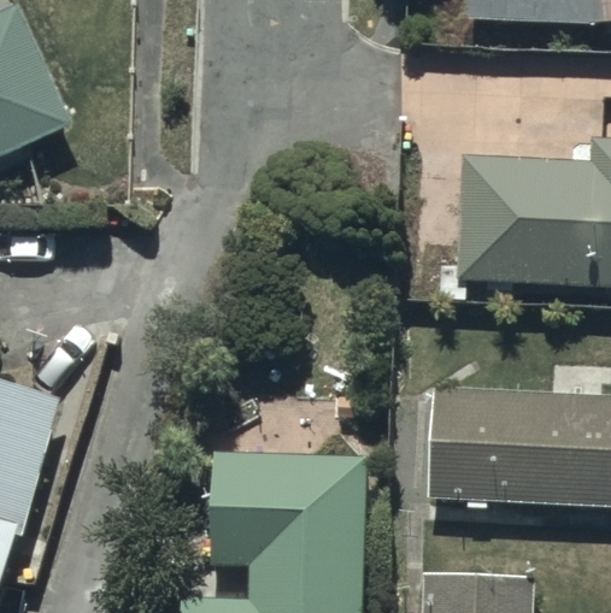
[(610,0),(469,0),(469,19),(592,24),(610,22),(610,0)]
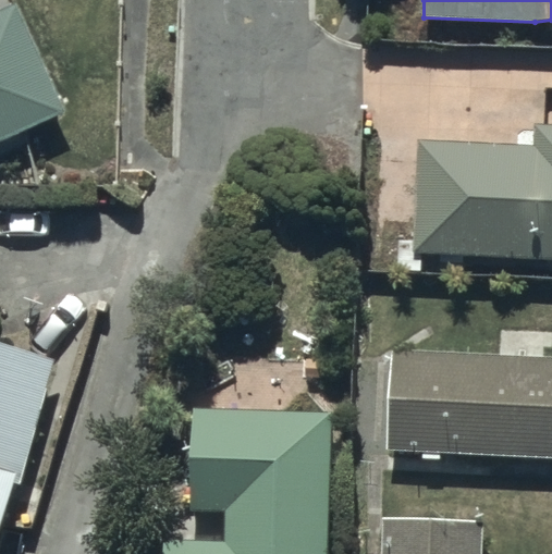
[(0,144),(66,113),(17,4),(0,12),(0,144)]
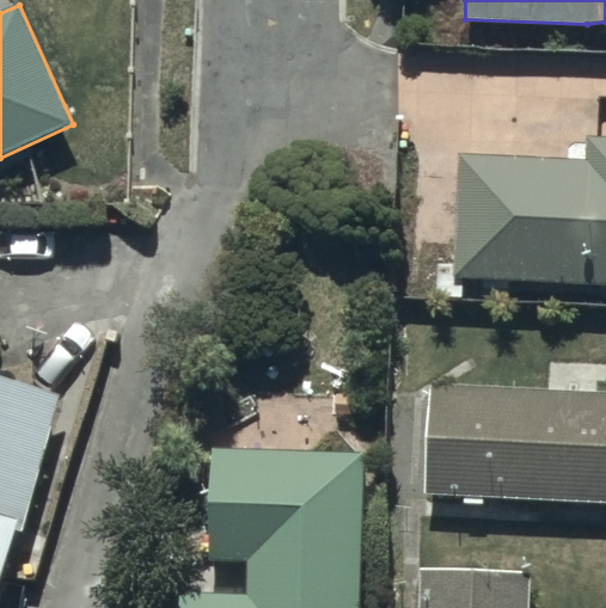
[(587,159),(458,155),(454,278),(605,283),(605,140),(587,140),(587,159)]
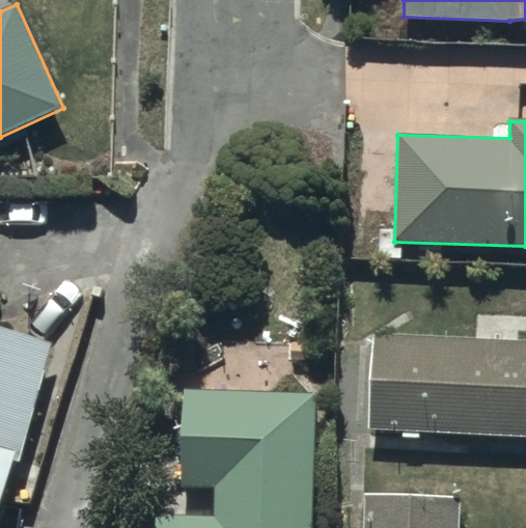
[(3,527),(53,340),(0,325),(0,527),(3,527)]
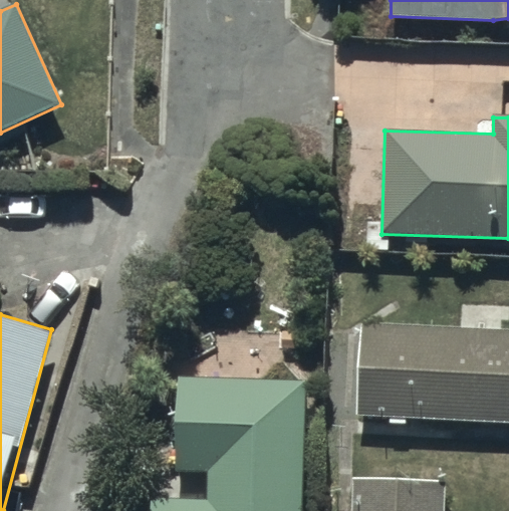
[(508,328),(360,325),(357,416),(508,420),(508,328)]
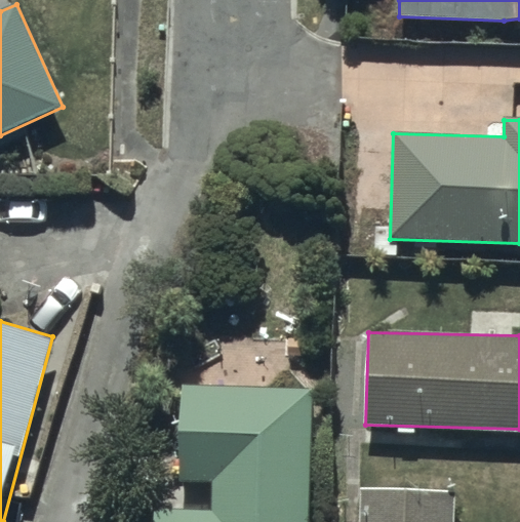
[(308,521),(311,387),(184,386),(182,478),(212,479),(212,509),(158,509),(157,521),(308,521)]
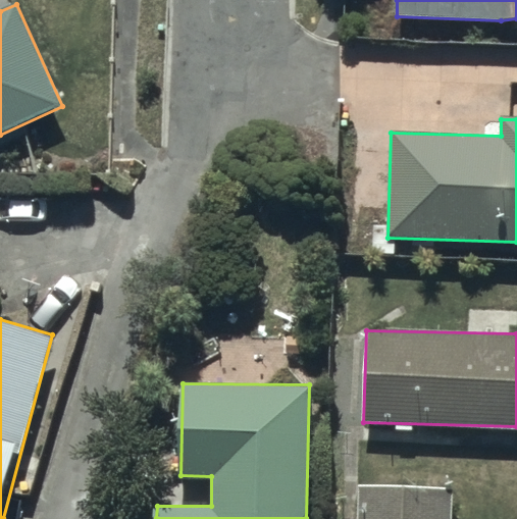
[(452,518),(454,486),(360,483),(358,518),(452,518)]
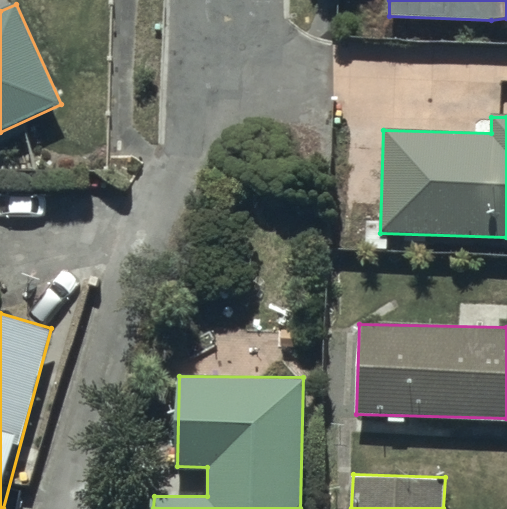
All buildings are outlined.
